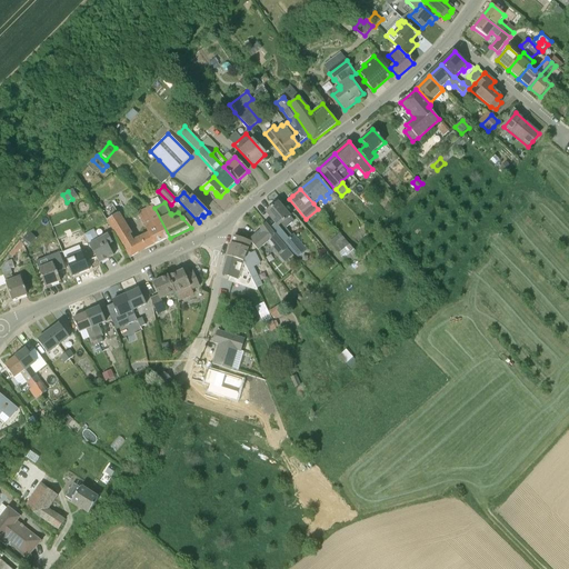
[(278,202),(267,212),(277,223),(271,229),(296,257),(306,248),(293,235),(292,236),(286,228),(293,221),(278,202)]
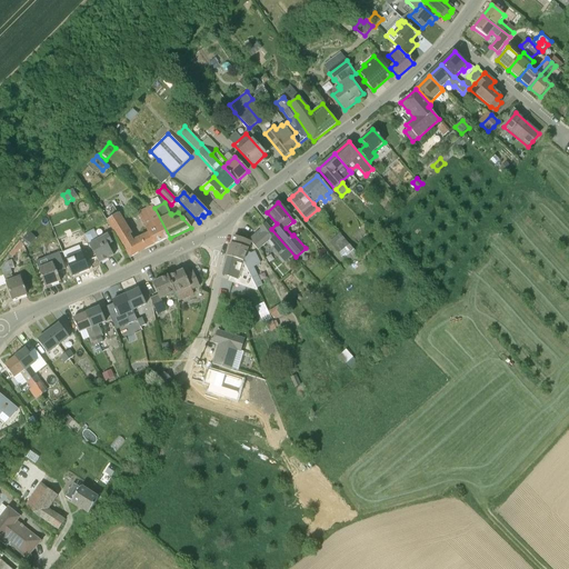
[(132,242),(129,236),(131,235),(112,203),(100,211),(130,258),(139,252),(145,250),(145,249),(140,239),(140,238),(132,242)]
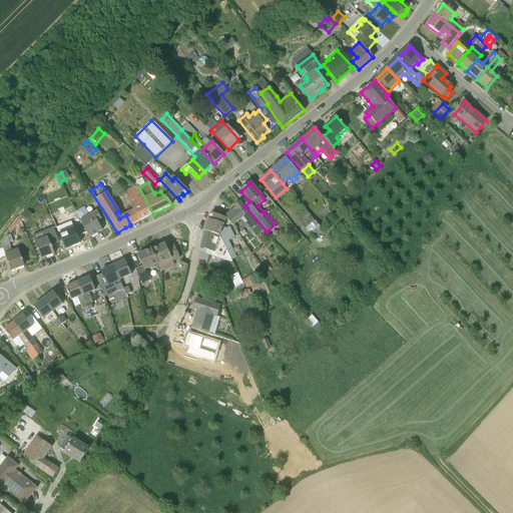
[(130,225),(153,214),(139,187),(138,186),(126,192),(130,200),(135,211),(126,215),(130,224),(130,225)]
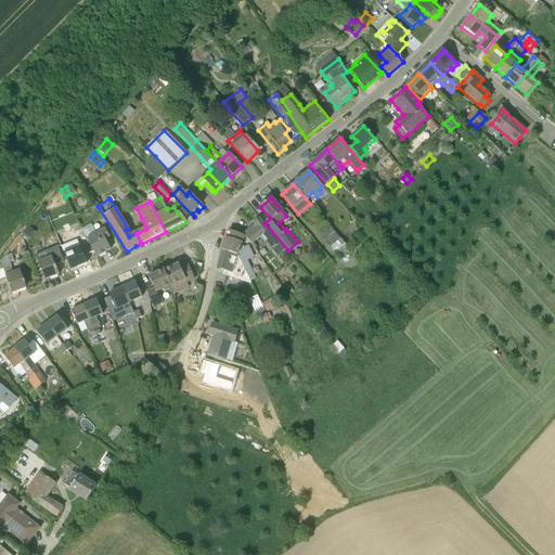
[(242,235),(245,236),(252,245),(260,237),(266,243),(273,235),(259,219),(254,223),(255,226),(248,230),(242,235)]
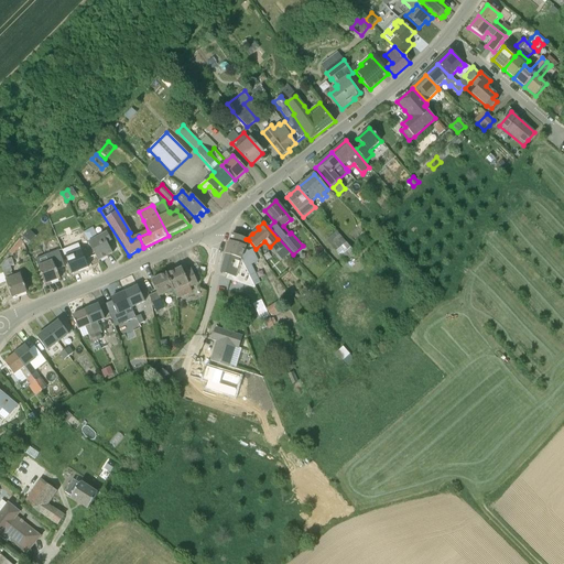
[(83,232),(88,242),(98,261),(112,253),(107,242),(111,240),(107,232),(98,237),(93,228),(83,232)]
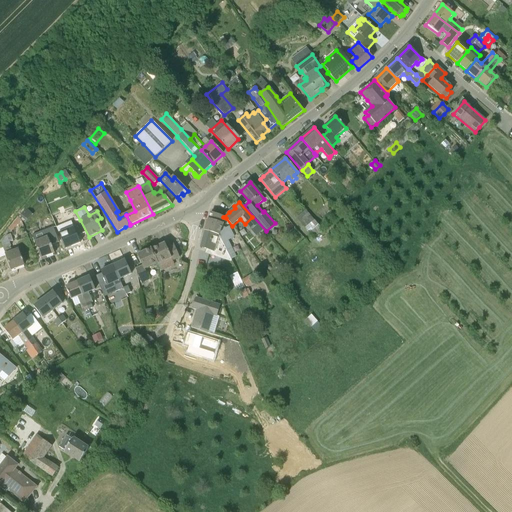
[(205,230),(205,231),(219,236),(231,259),(236,257),(228,241),(235,237),(229,226),(226,228),(223,226),(226,218),(223,217),(211,212),(208,220),(208,221),(205,230)]
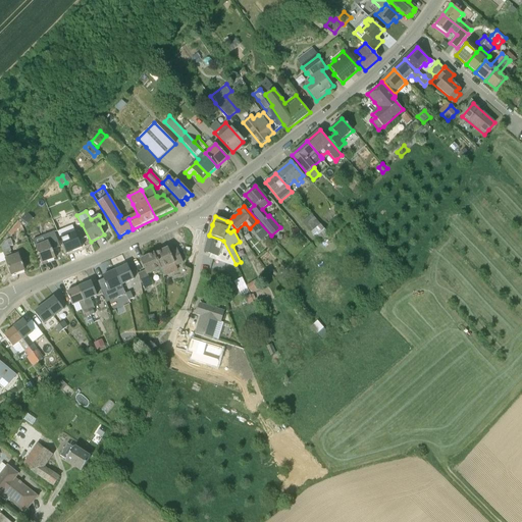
[(315,217),(305,225),(319,242),(328,235),(315,217)]
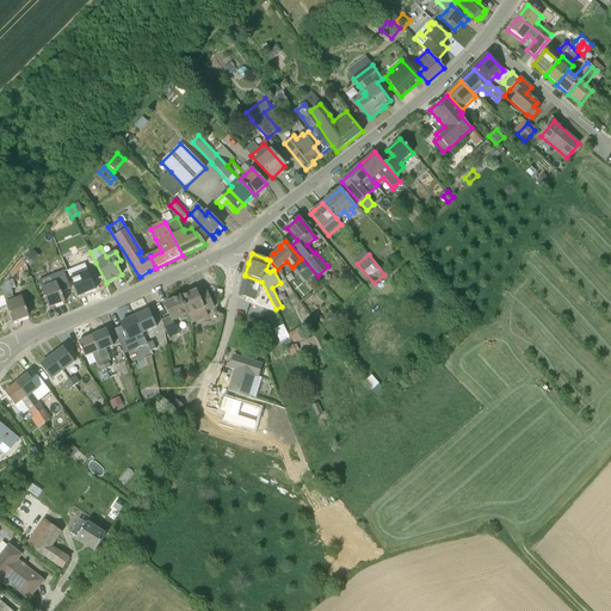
[(14,267),(10,273),(13,276),(14,277),(26,263),(24,261),(22,259),(18,264),(14,267)]
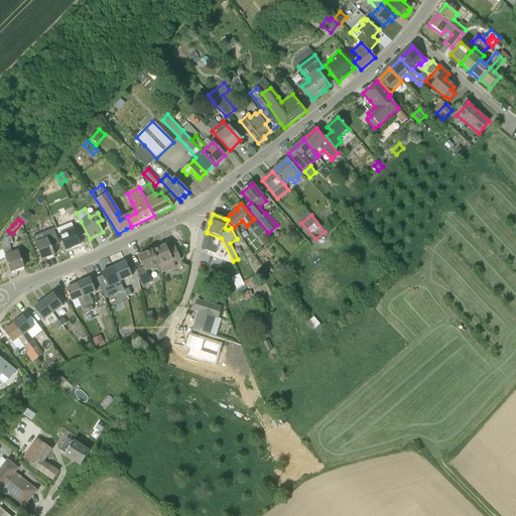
[(265,232),(254,219),(247,226),(258,238),(265,232)]
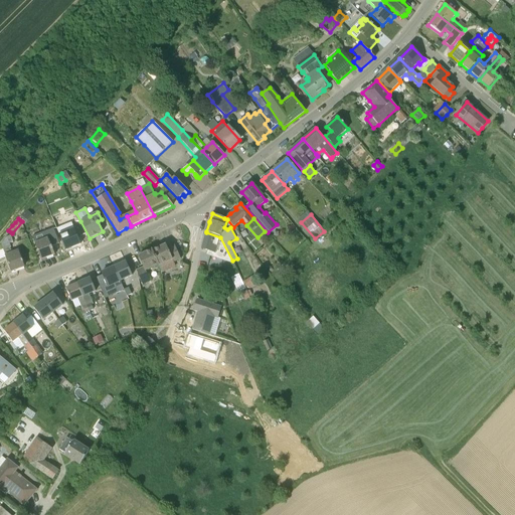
[(57,229),(65,250),(80,244),(72,223),(57,229)]
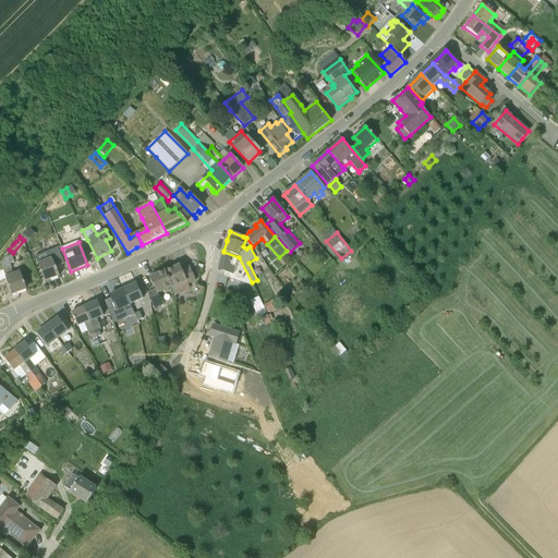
[(38,264),(45,282),(60,277),(56,267),(64,264),(59,247),(49,252),(52,258),(38,264)]
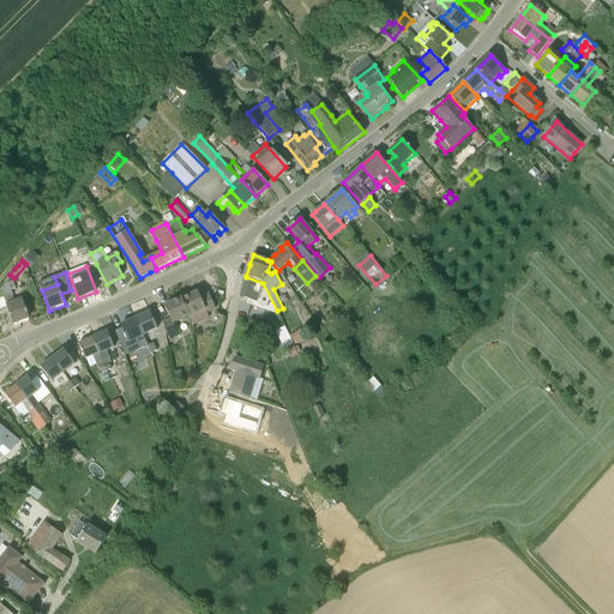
[(246,277),(240,296),(256,300),(254,305),(254,307),(278,314),(277,311),(263,283),(246,277)]
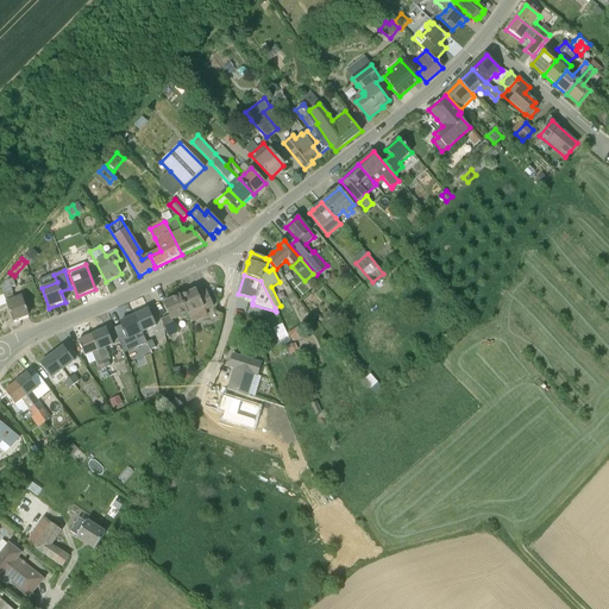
[(16,300),(11,288),(14,287),(12,278),(7,280),(1,288),(13,321),(29,315),(22,297),(16,300)]
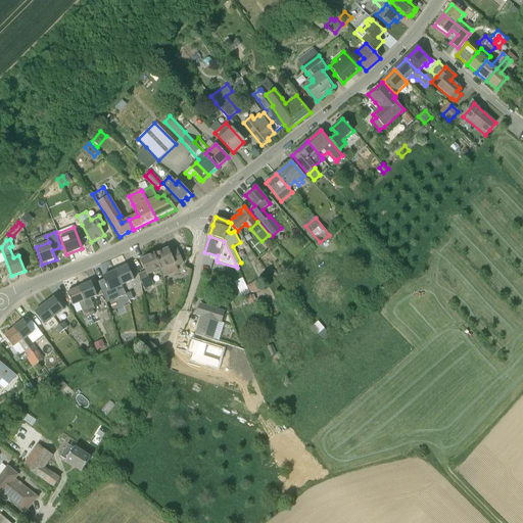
[(161,270),(175,265),(176,267),(184,264),(178,249),(171,252),(169,248),(155,254),(161,270)]
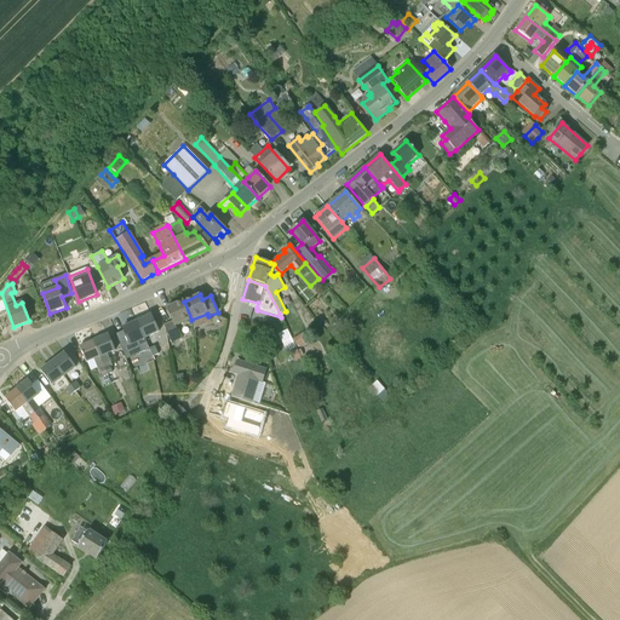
[(173,322),(165,326),(172,343),(181,339),(176,326),(191,320),(184,302),(183,302),(167,309),(173,322)]
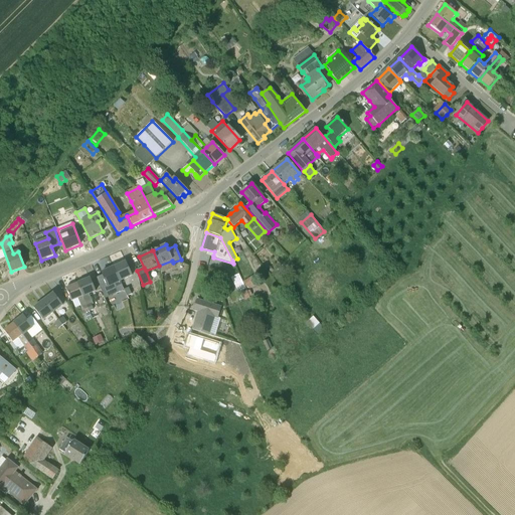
[(126,262),(114,268),(120,282),(132,276),(126,262)]
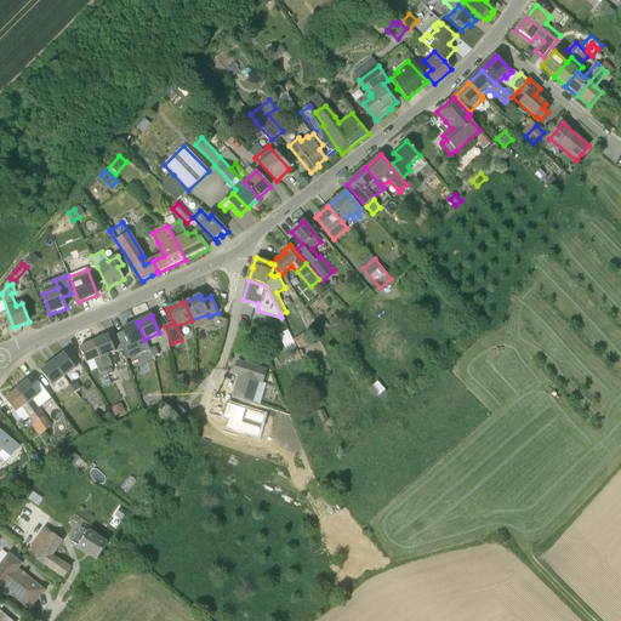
[(149,349),(144,340),(137,323),(123,329),(124,332),(117,336),(126,360),(149,349)]
